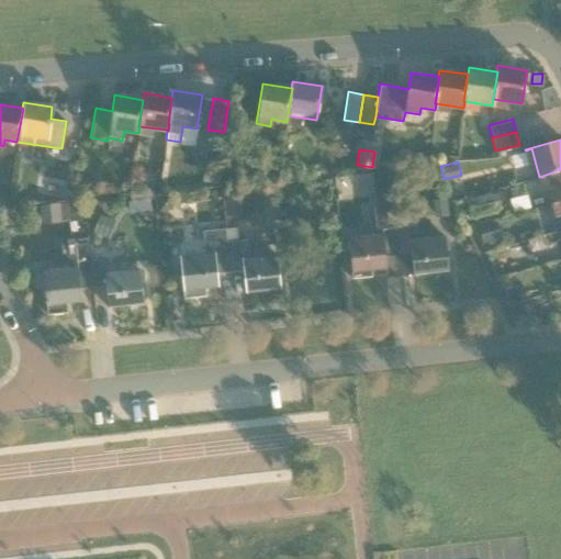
[(560,199),(560,169),(546,175),(553,202),(559,201),(559,200),(560,199)]
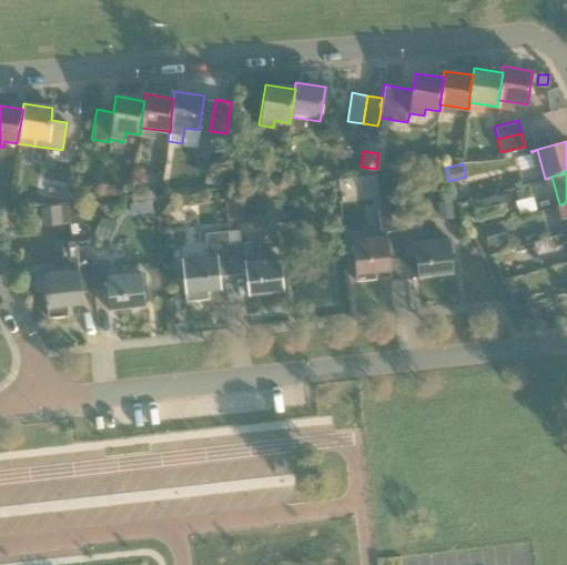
[(240,188),(224,189),(226,219),(243,218),(240,188)]
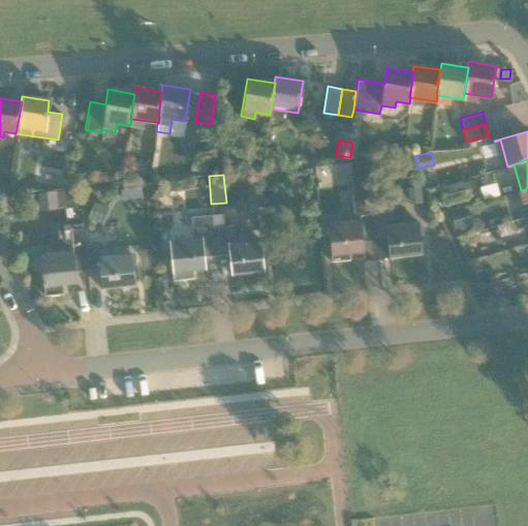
[(466,179),(438,187),(442,203),(470,194),(466,179)]
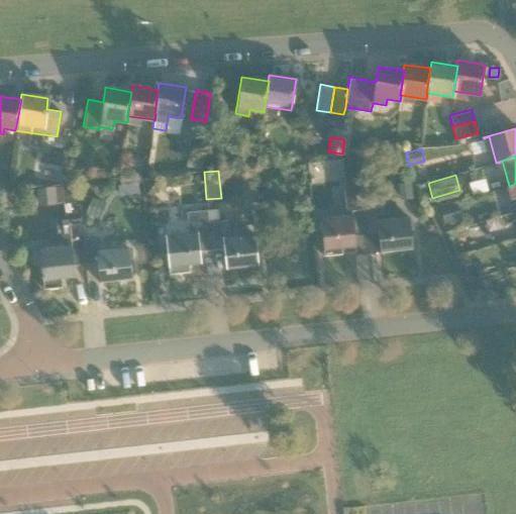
[(145,180),(145,192),(158,191),(157,179),(145,180)]
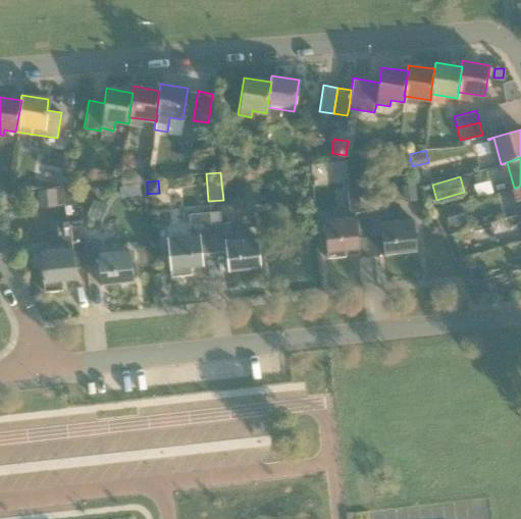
[(367,209),(364,183),(346,184),(350,216),(323,219),(326,257),(345,256),(345,250),(359,248),(358,236),(369,235),(367,209)]
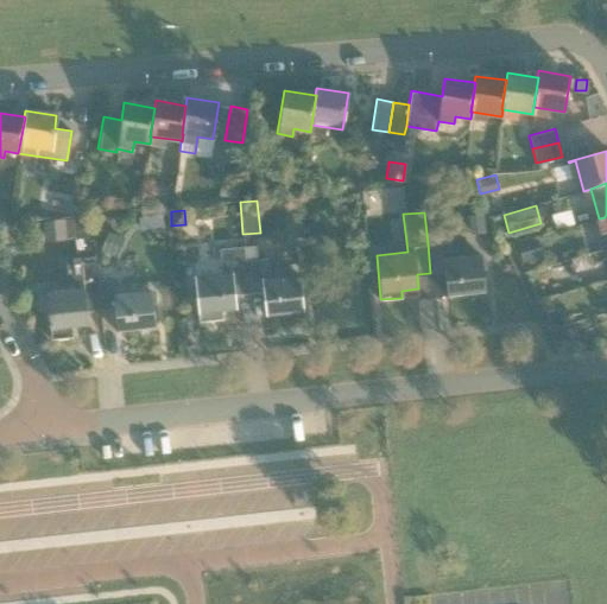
[(467,214),(469,233),(485,230),(482,213),(467,214)]
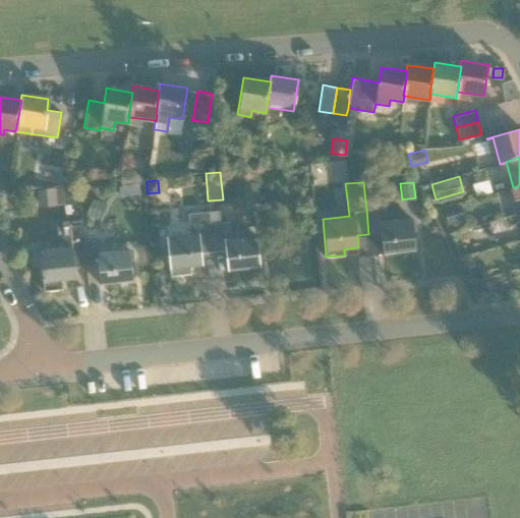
[(139,183),(129,184),(130,194),(140,193),(139,183)]
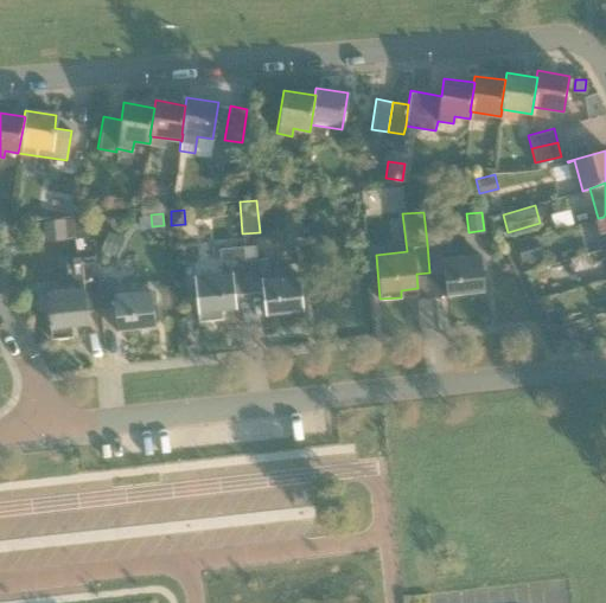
[(72,217),(74,237),(89,236),(88,218),(87,215),(72,217)]
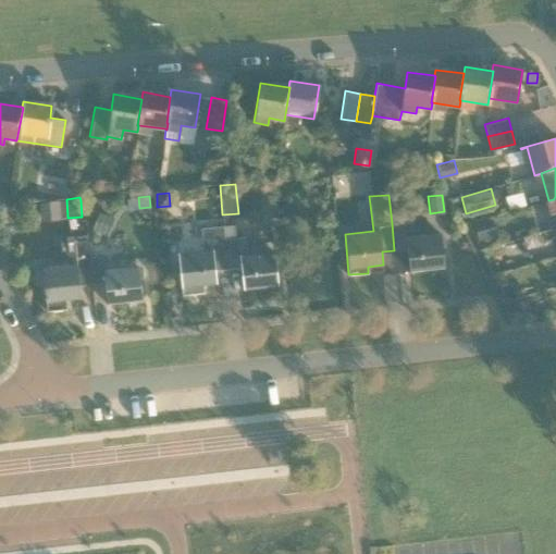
[(58,199),(38,201),(40,220),(57,218),(60,218),(58,199)]
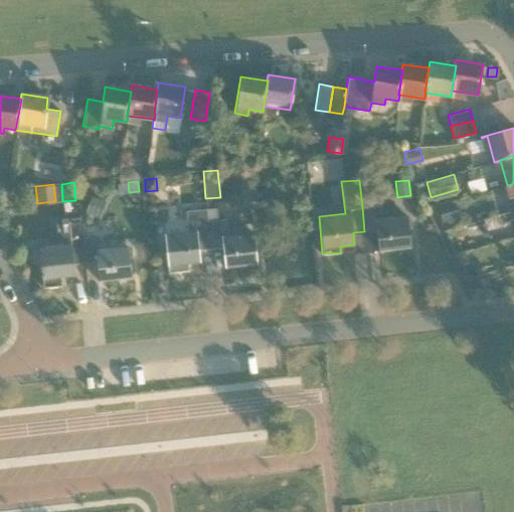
[(250,199),(259,200),(264,198),(265,193),(263,188),(257,186),(249,188),(248,193),(250,199)]
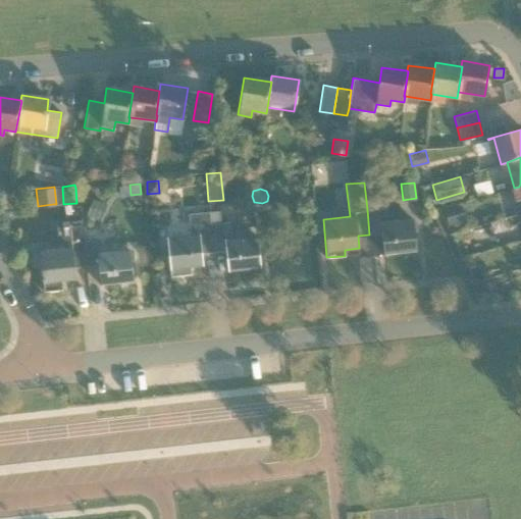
[(92,198),(87,214),(100,219),(106,203),(92,198)]
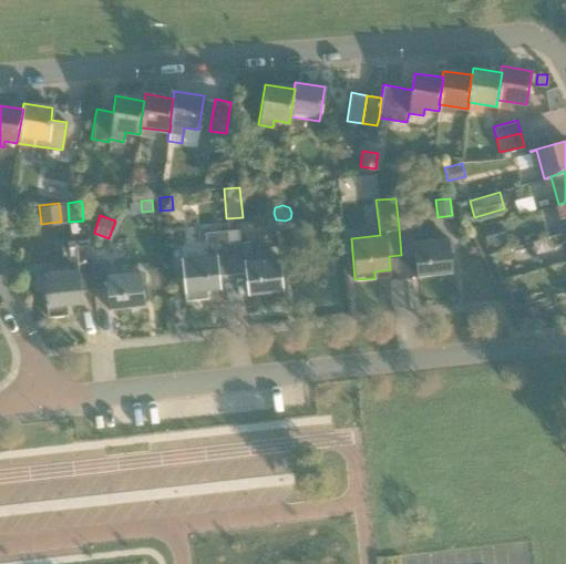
[(399,227),(401,255),(414,254),(418,276),(452,272),(449,237),(422,239),(421,221),(412,222),(412,226),(399,227)]
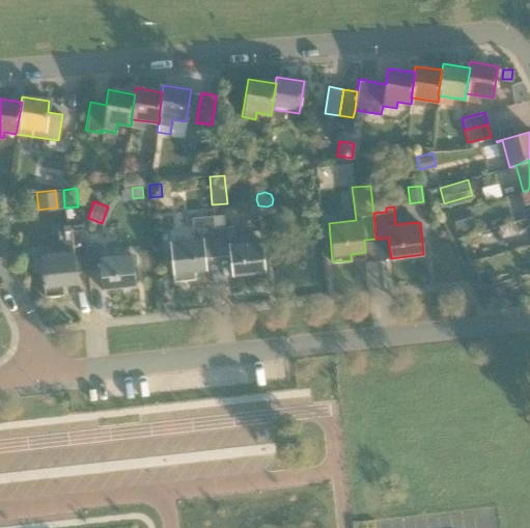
[(455,227),(472,223),(468,207),(452,212),(455,227)]
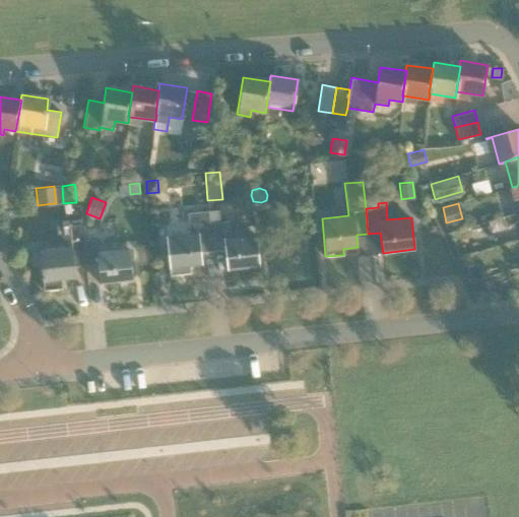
[(219,221),(218,209),(208,210),(209,222),(219,221)]
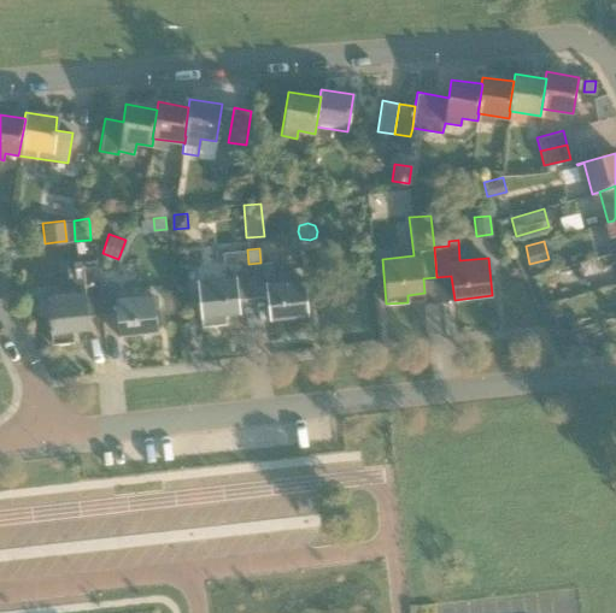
[(248,264),(247,249),(240,249),(223,252),(222,252),(224,277),(197,280),(201,317),(239,313),(238,299),(252,298),(248,264)]
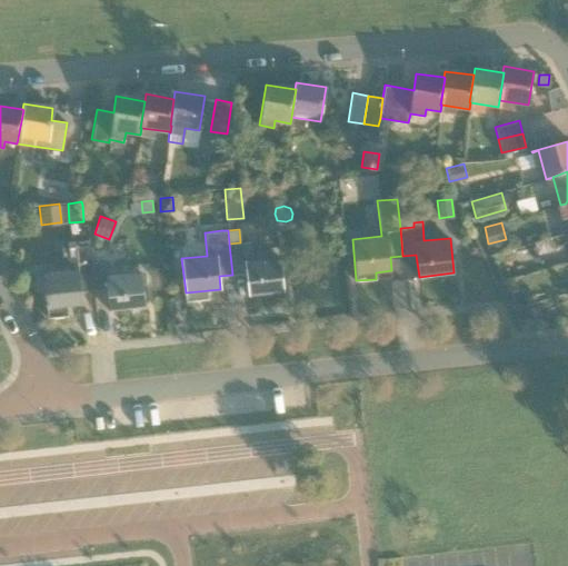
[(95,289),(91,262),(90,245),(77,246),(76,240),(61,241),(63,261),(68,261),(69,270),(43,272),(47,308),(48,308),(48,317),(69,315),(68,304),(81,303),(81,304),(83,304),(81,290),(95,289)]
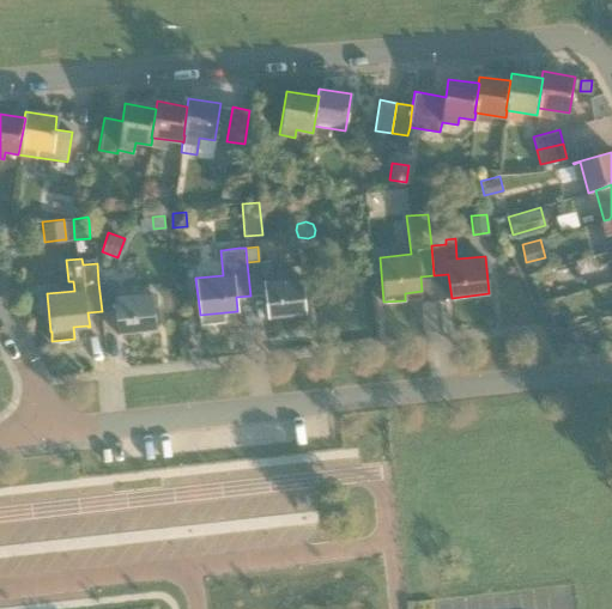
[(247,262),(250,296),(265,294),(267,317),(306,312),(301,275),(264,280),(261,261),(259,261),(247,262)]
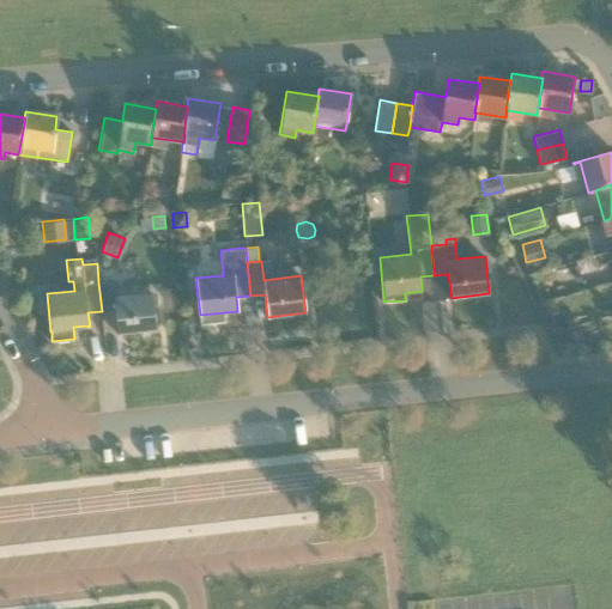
[(98,282),(102,311),(116,310),(119,334),(157,330),(153,292),(115,297),(113,281),(98,282)]
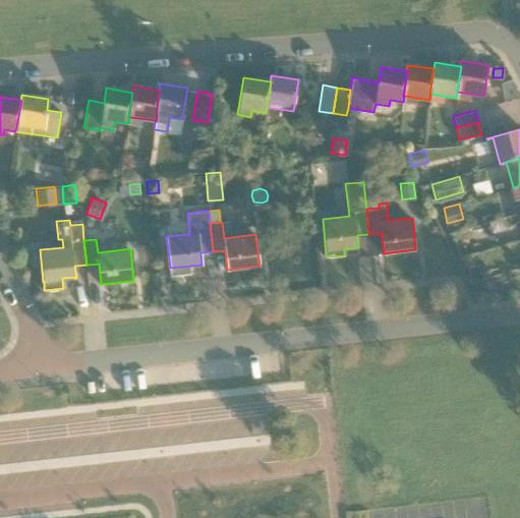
[(485,288),(484,279),(475,281),(477,290),(485,288)]
